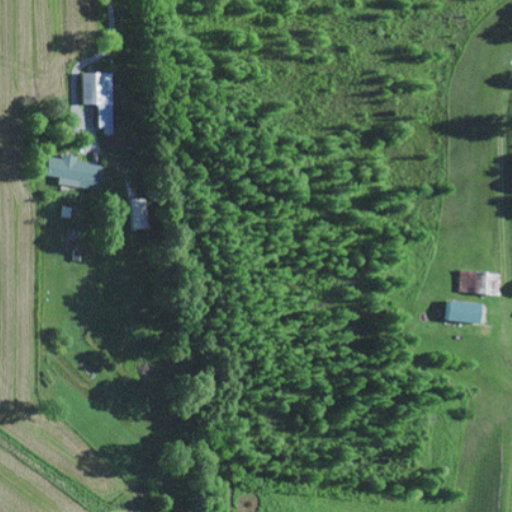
[(110,73),(80,74),(80,105),(96,105),(96,128),(103,128),(103,135),(111,135),(110,73)]
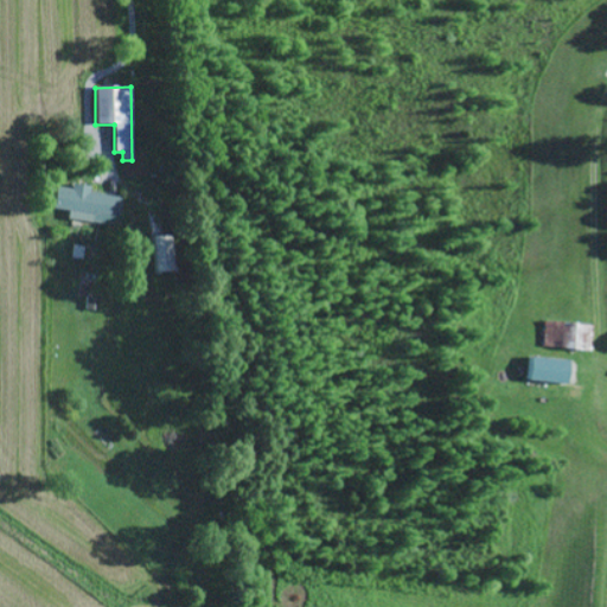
[(116,227),(120,198),(88,193),(89,189),(55,184),(52,209),(68,211),(66,219),(116,227)]
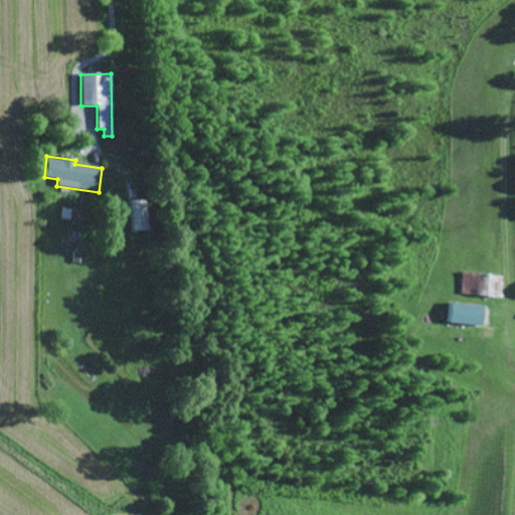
[(130,231),(147,230),(145,200),(129,200),(130,231)]
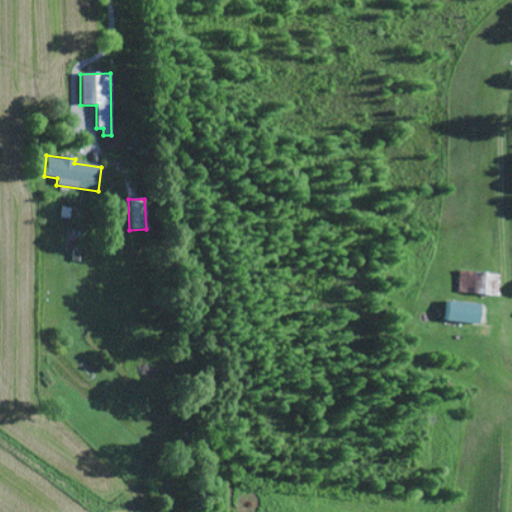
[(497,295),(498,273),(459,272),(458,294),(497,295)]
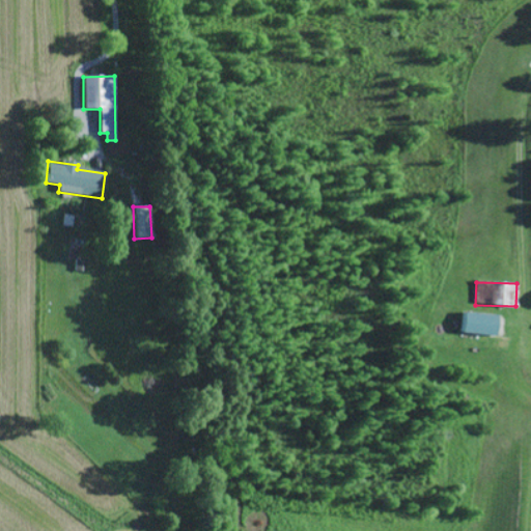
[(496,314),(462,313),(460,334),(495,335),(496,314)]
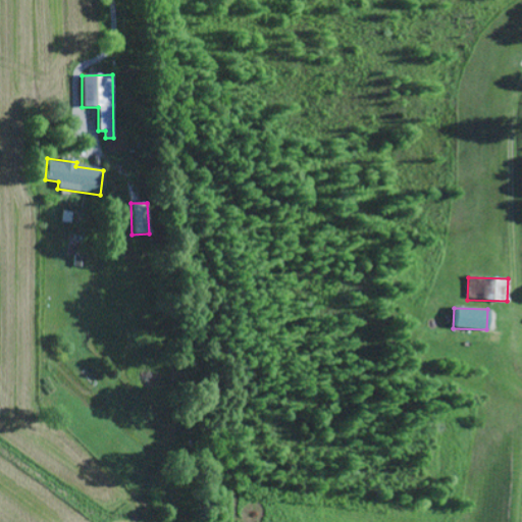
All buildings are outlined.
